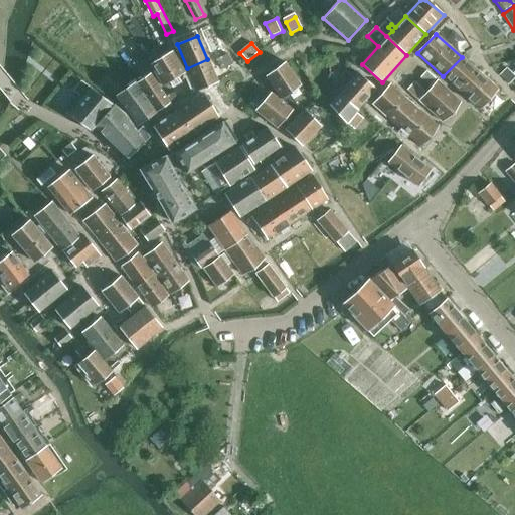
[(180,83),(177,78),(185,73),(172,51),(150,64),(163,88),(172,81),(175,87),(180,83)]
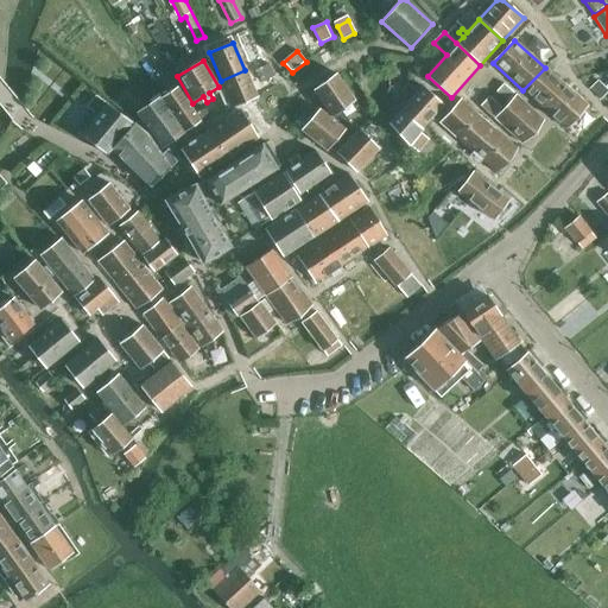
[(276,76),(268,64),(255,71),(263,83),(276,76)]
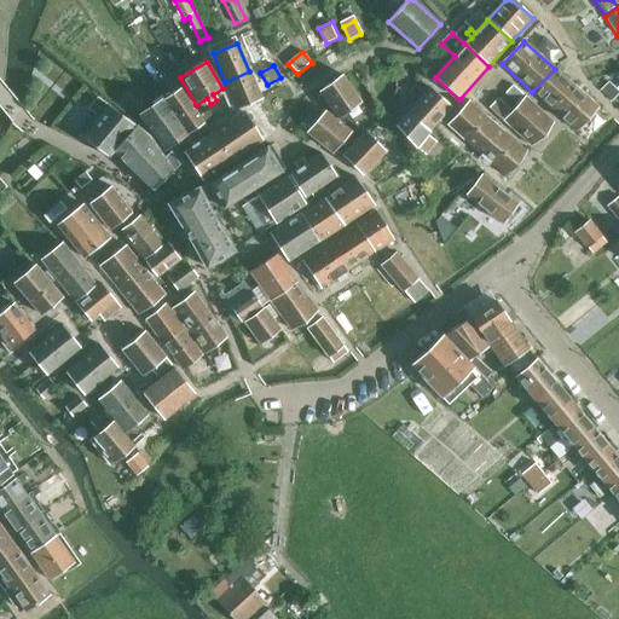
[(554,111),(576,86),(562,74),(565,70),(560,65),(555,69),(532,92),(554,111)]
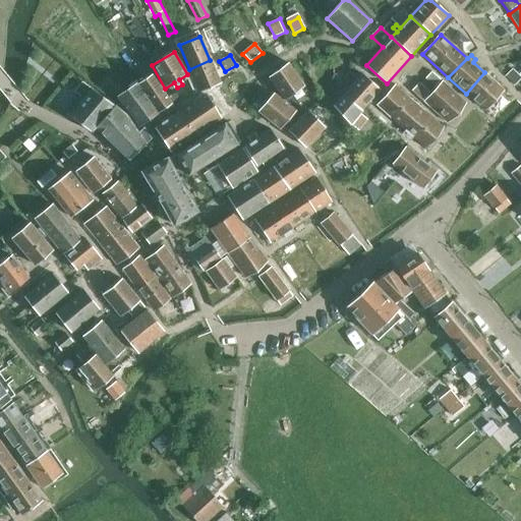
[(210,60),(189,69),(199,93),(221,83),(211,60),(210,60)]
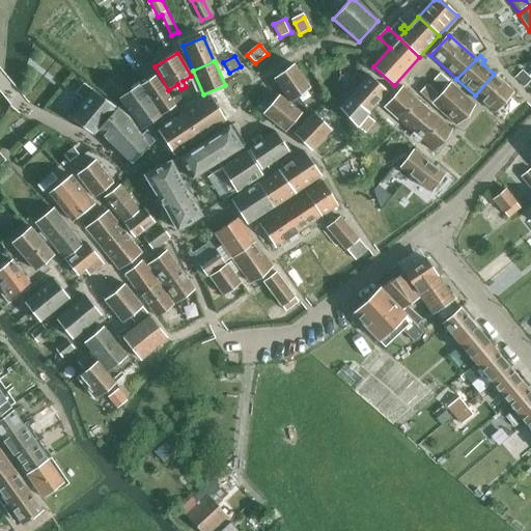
[(290,103),(298,96),(310,88),(294,64),(274,79),(290,103)]
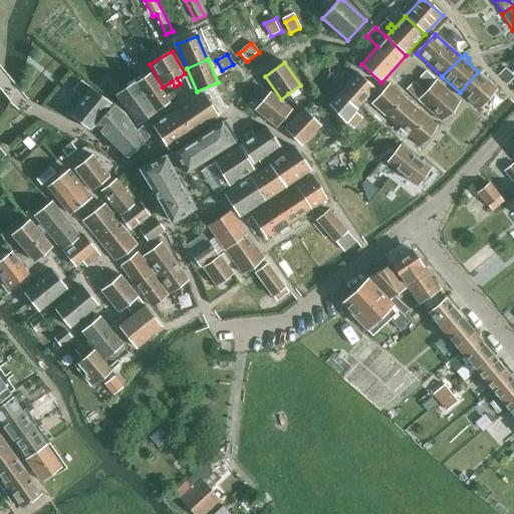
[(427,70),(421,76),(430,85),(436,78),(427,70)]
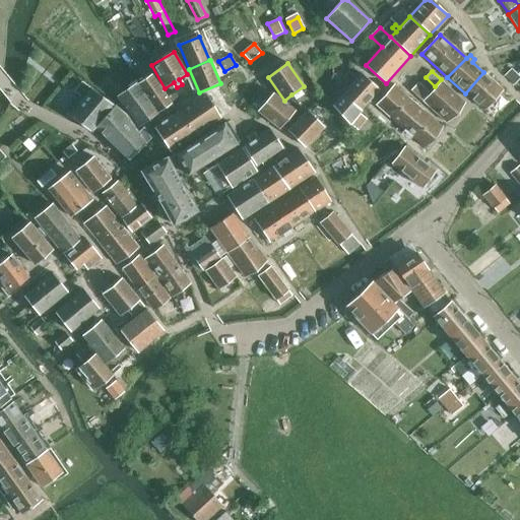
[(483,72),(465,93),(484,111),(503,90),(483,72)]
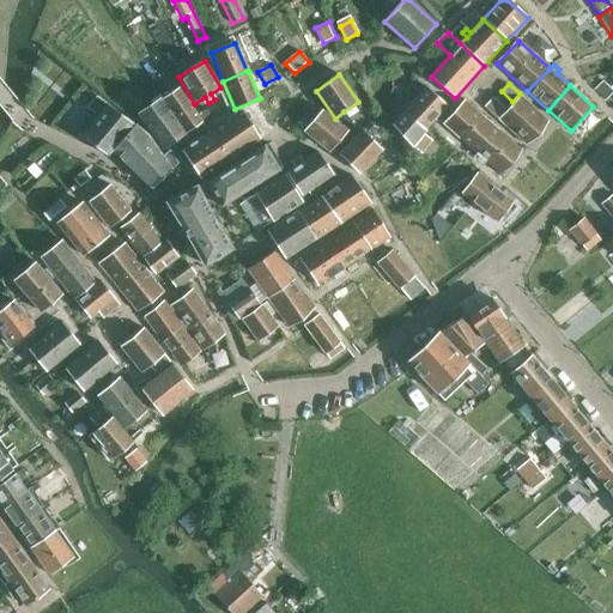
[(178,87),(162,98),(186,133),(202,122),(212,117),(207,110),(196,115),(178,87)]
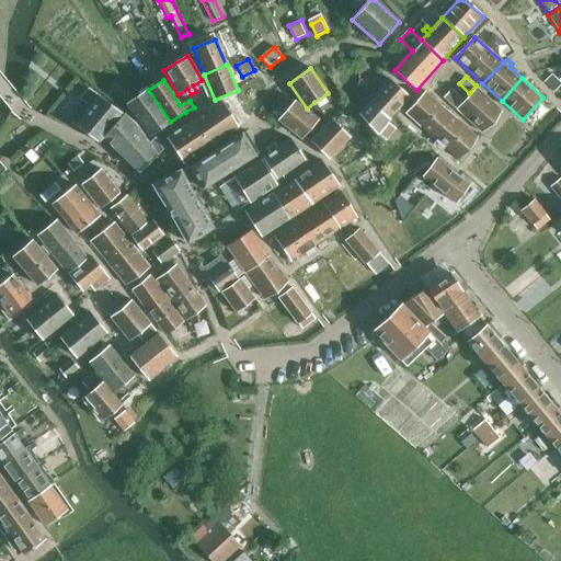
[(377,135),(390,119),(389,118),(409,98),(390,80),(358,114),(377,135)]
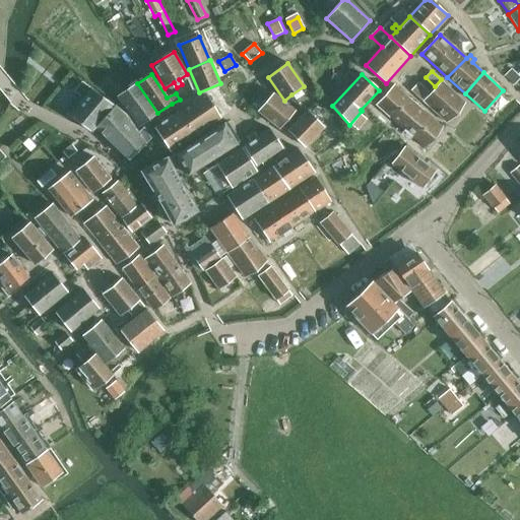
[(418,81),(411,89),(421,100),(430,91),(418,81)]
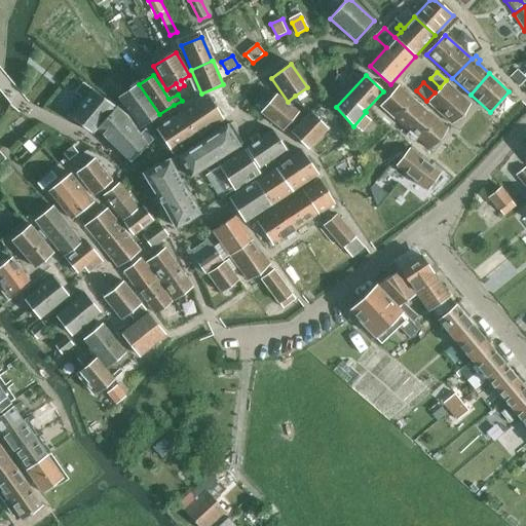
[(428,102),(427,103),(452,124),(471,105),(446,82),(435,96),(428,102)]
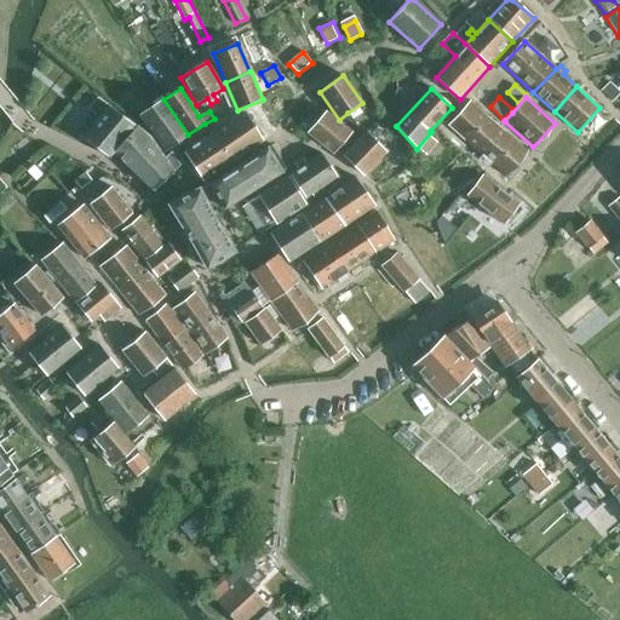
[(188,135),(164,99),(141,116),(165,151),(189,136),(188,135)]
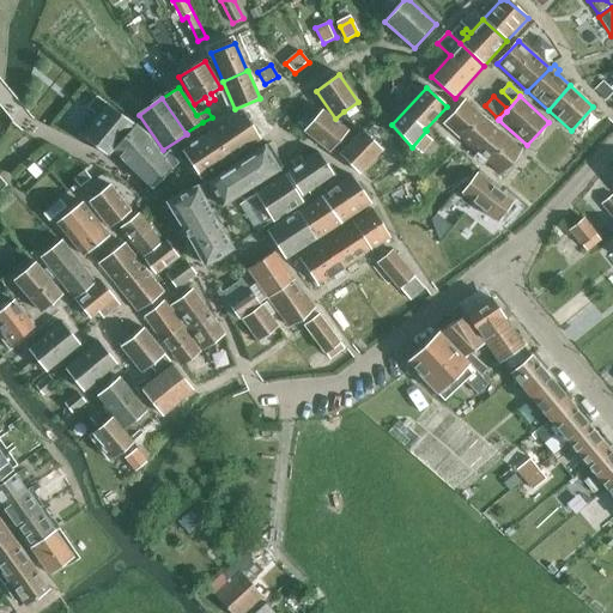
[(460,139),(481,115),(465,101),(443,125),(459,138),(460,139)]
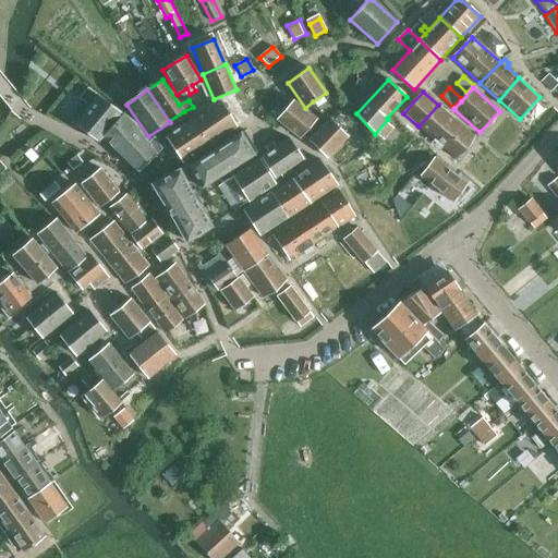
[(104,137),(123,114),(98,96),(75,125),(98,143),(104,137)]
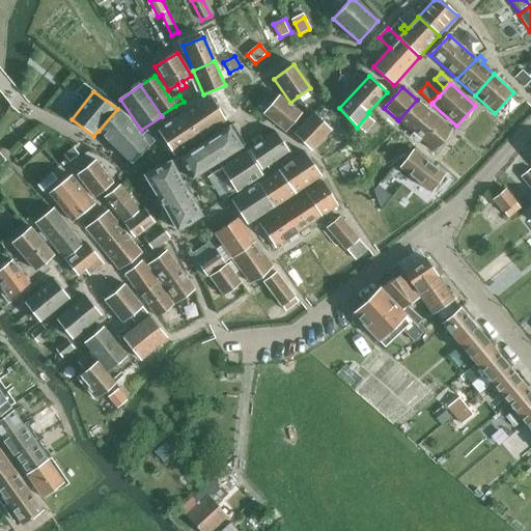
[(286,132),(302,113),(279,95),(263,114),(286,132)]
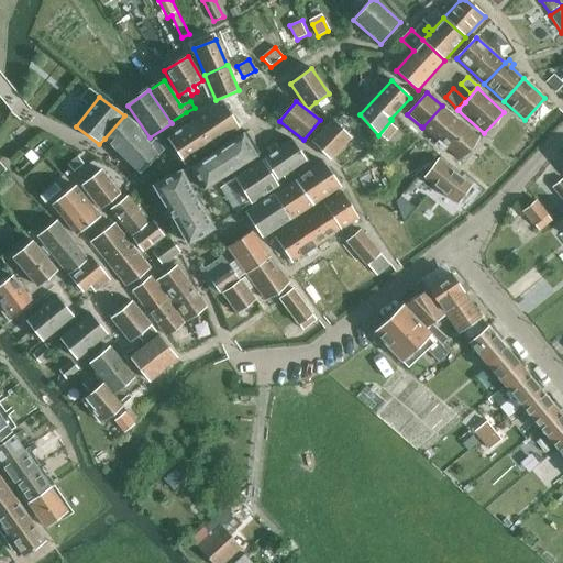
[(192,122),(209,148),(239,128),(224,105),(218,106),(192,122)]
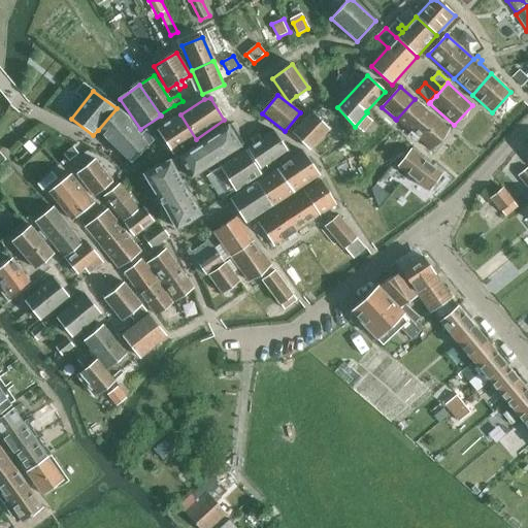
[(396,120),(395,119),(395,120),(413,134),(431,113),(415,99),(396,120)]
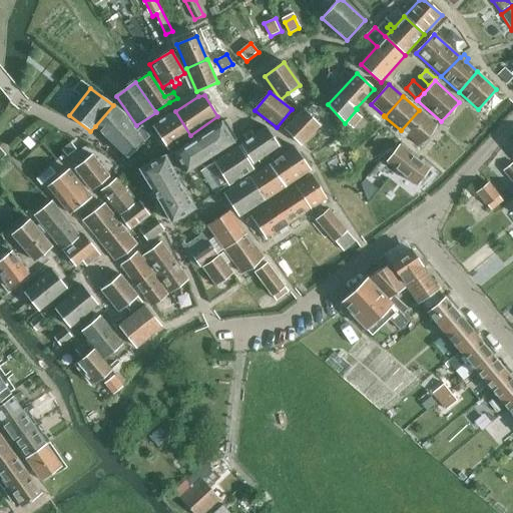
[(113,105),(95,126),(128,158),(149,137),(142,126),(136,131),(123,112),(113,105)]
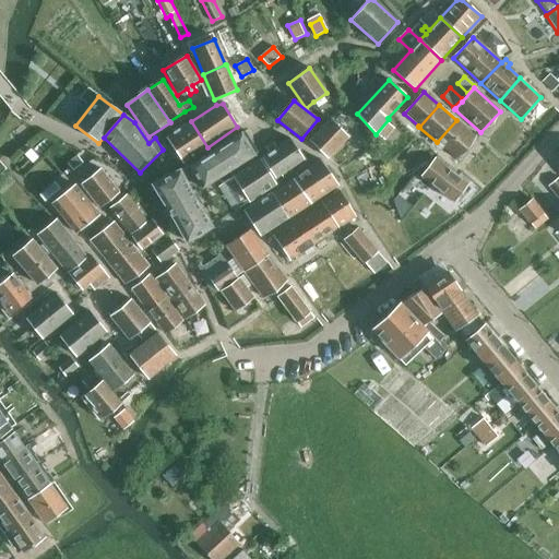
[(328,159),(329,157),(348,137),(331,119),(310,141),(328,159)]
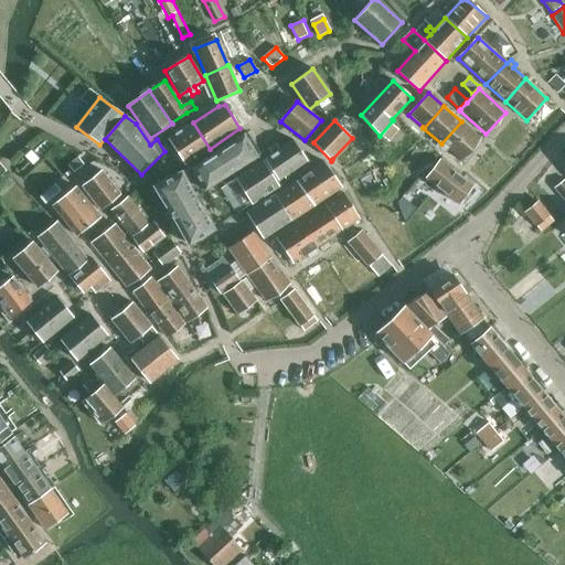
[(461,121),(441,144),(461,161),(481,139),(461,121)]
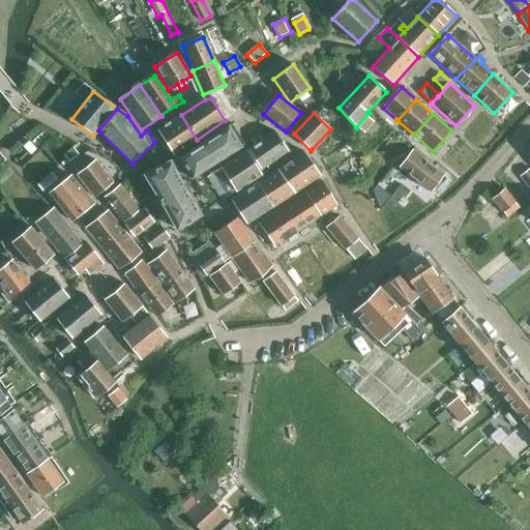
[(174,155),(197,140),(181,115),(175,119),(173,115),(159,124),(163,127),(157,130),(174,155)]
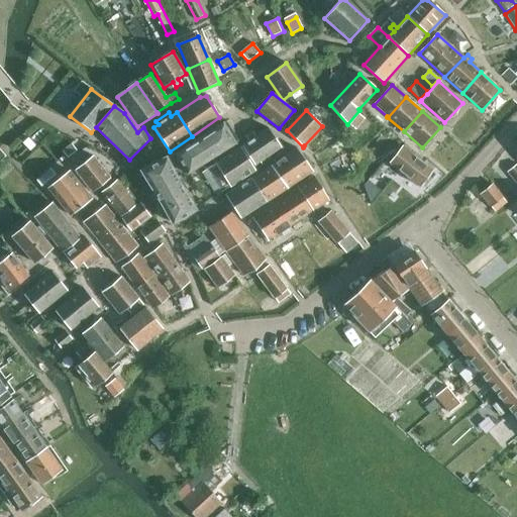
[(173,224),(197,209),(183,187),(179,179),(236,143),(231,135),(234,132),(227,121),(175,153),(168,157),(145,169),(144,177),(173,224)]
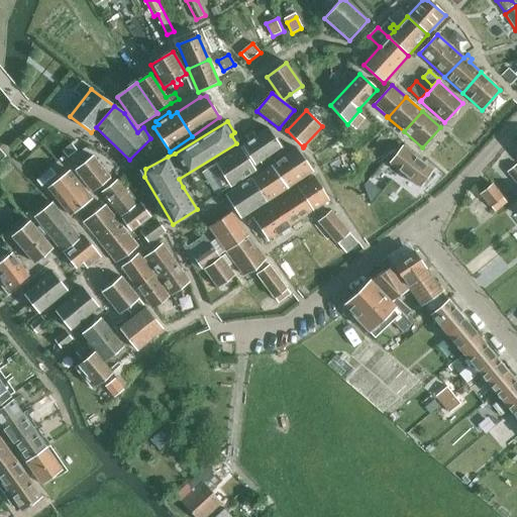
[(281,147),(269,129),(256,137),(253,132),(245,137),(248,142),(242,146),(254,166),(260,163),(262,166),(271,160),(269,157),(281,147)]
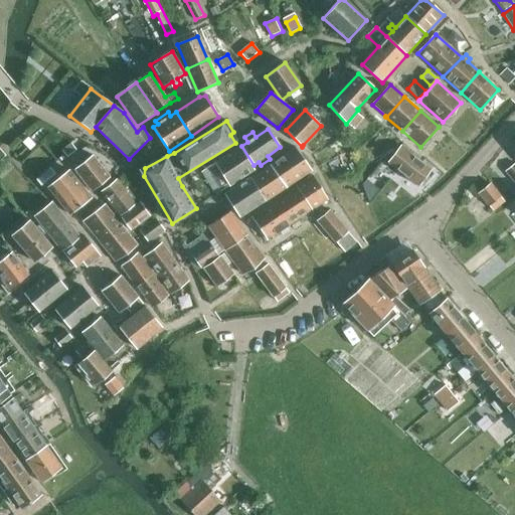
[(72,144),(62,152),(66,158),(76,150),(72,144)]
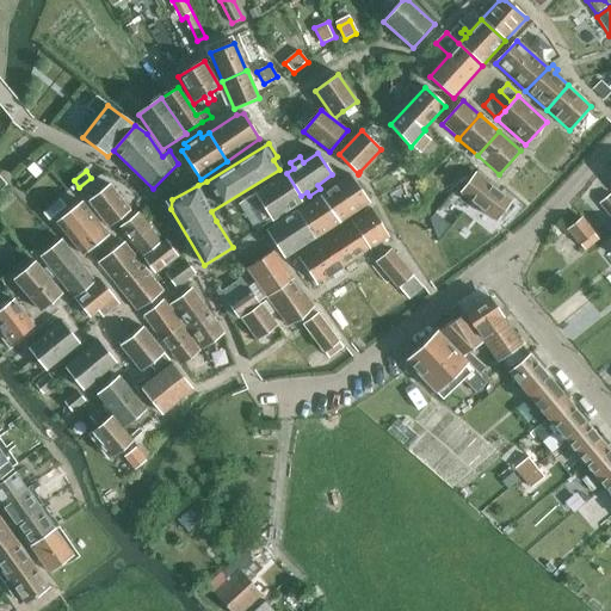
[(408,173),(384,189),(392,201),(415,184),(408,173)]
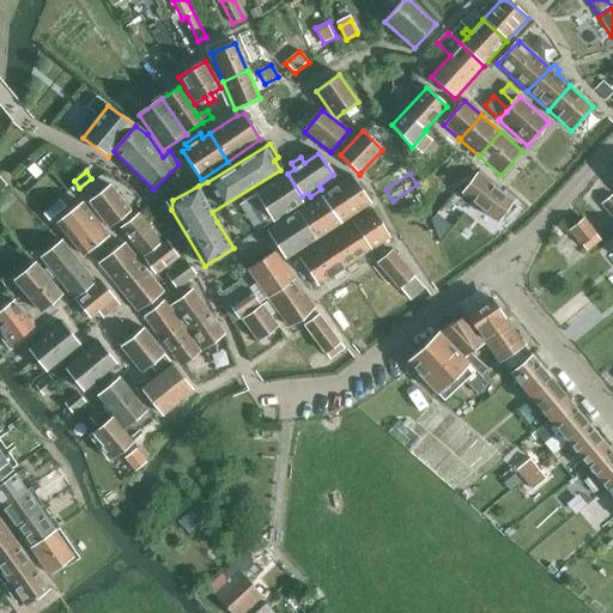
[(497,223),(514,202),(477,174),(461,194),(497,223)]
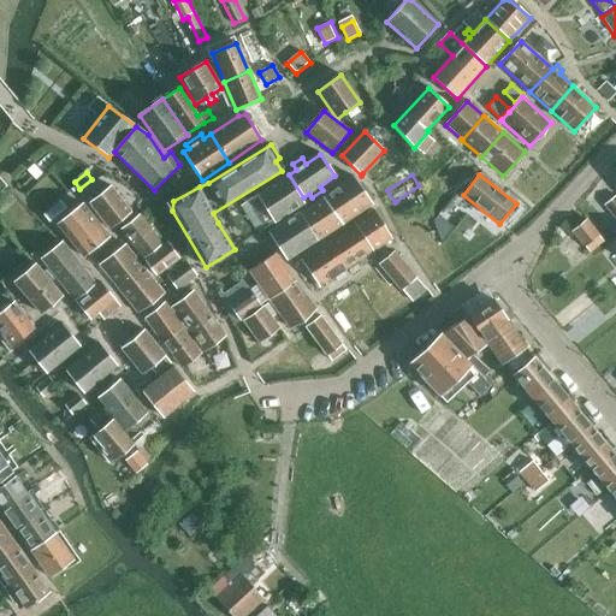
[(255,215),(265,230),(303,205),(286,176),(256,195),(247,202),(247,203),(241,207),(249,219),(255,215)]
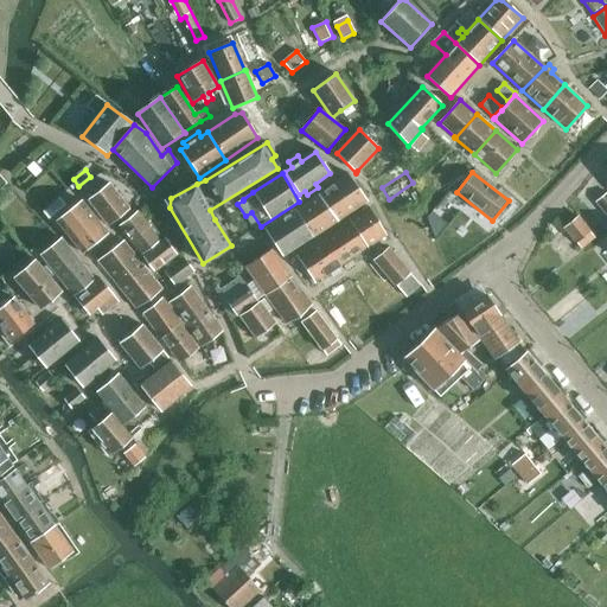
[(318,195),(336,222),(368,202),(349,174),(318,195)]
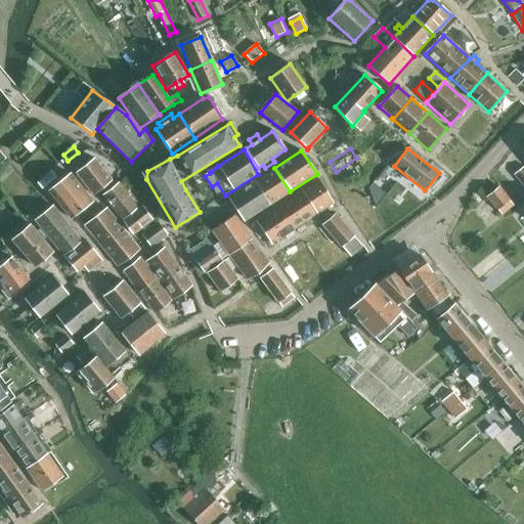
[(93,195),(112,181),(94,159),(76,173),(93,195)]
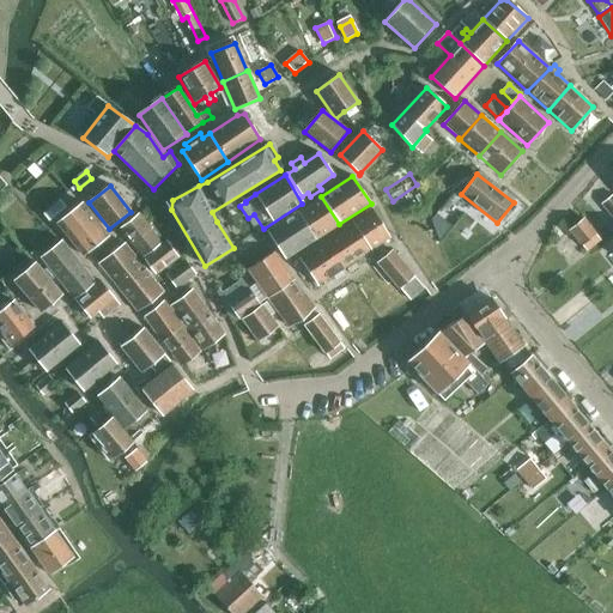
[(612,218),(612,194),(612,195),(601,205),(612,218)]
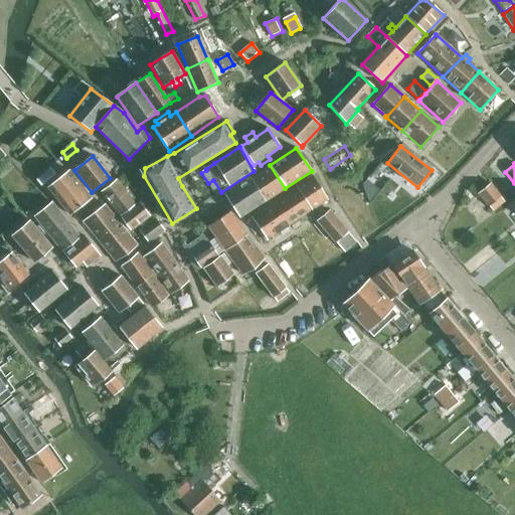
[(249,178),(265,201),(285,188),(270,165),(249,178)]
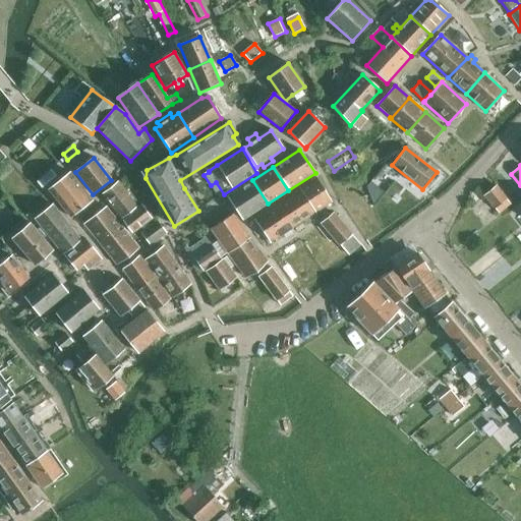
[(42,188),(56,177),(51,170),(37,182),(42,188)]
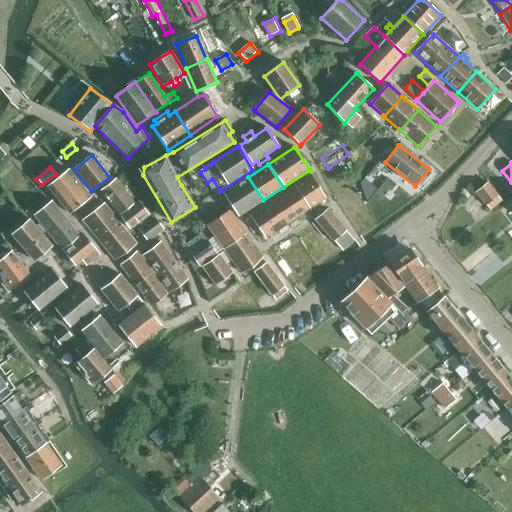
[(366,184),(372,193),(393,177),(387,169),(366,184)]
